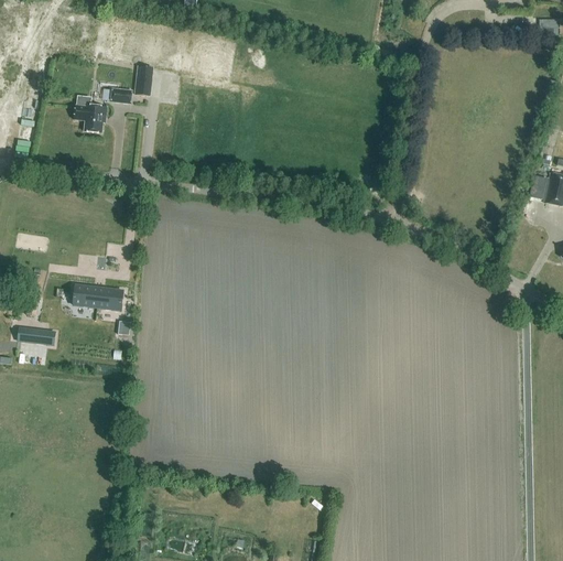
[(562,27),(562,25),(562,17),(542,17),(542,25),(533,25),(533,33),(562,33),(562,27)]
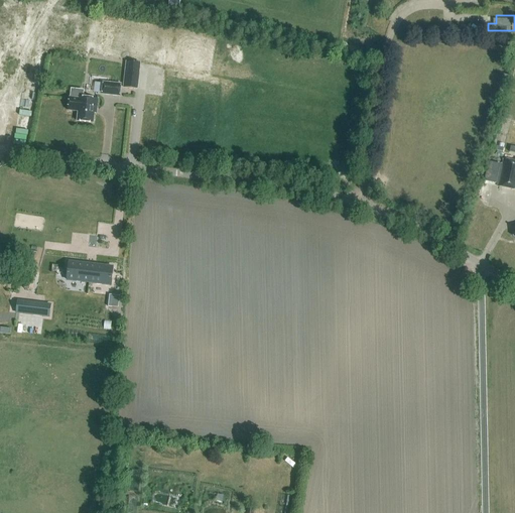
[(135,86),(136,78),(124,77),(123,85),(135,86)]
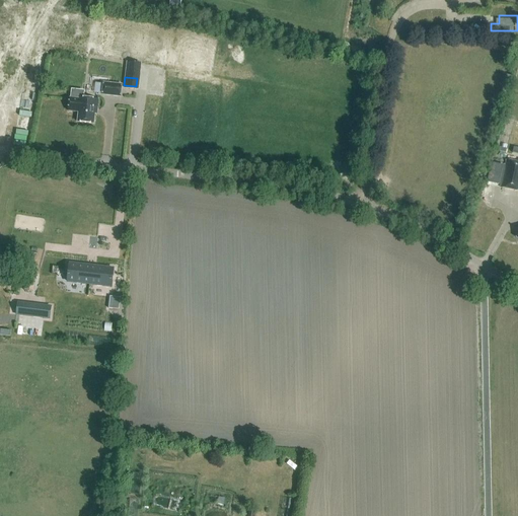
[(121,81),(101,79),(100,92),(120,94),(121,81)]
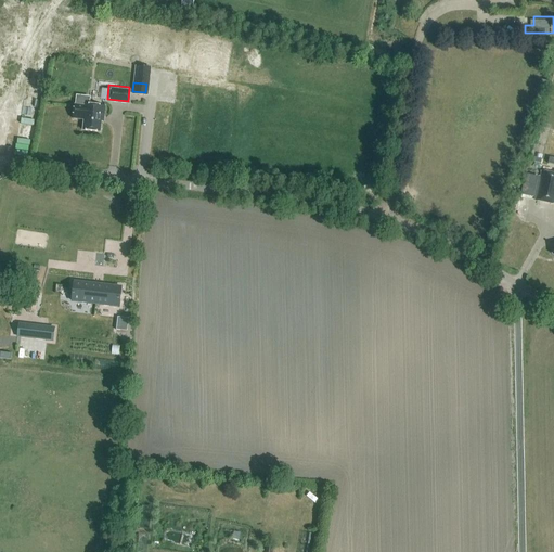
[(72,116),(82,117),(81,127),(99,129),(101,114),(103,114),(104,104),(89,102),(89,94),(75,92),(75,102),(73,101),(72,116)]
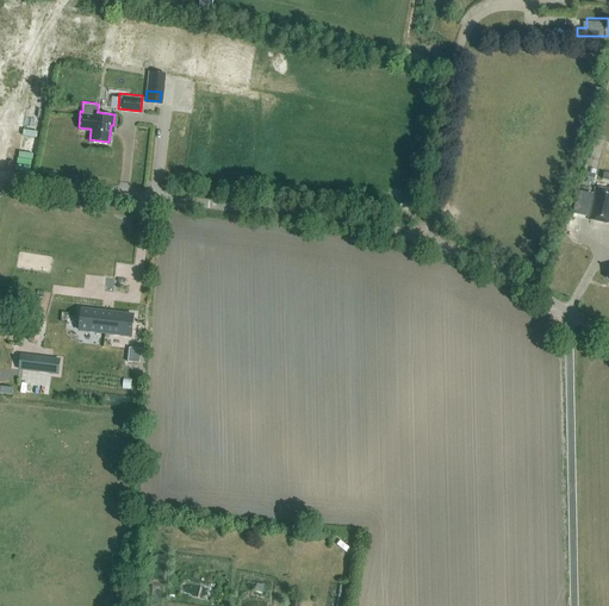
[(608,187),(594,185),(586,217),(608,220),(608,187)]
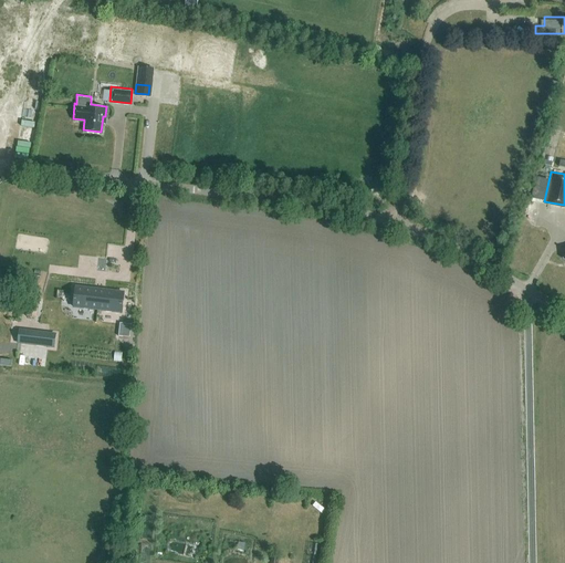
[(70,291),(67,310),(116,315),(118,295),(97,293),(97,294),(91,293),(70,291)]
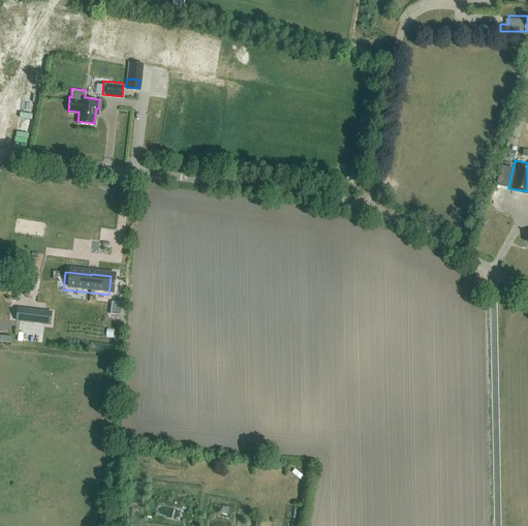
[(33,295),(36,276),(26,275),(24,292),(33,295)]
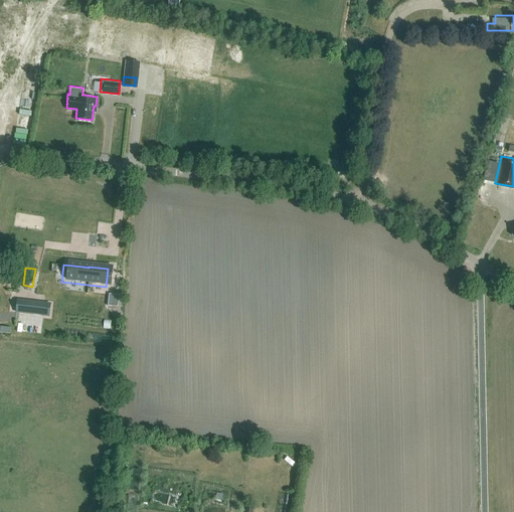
[(19,299),(17,311),(18,311),(26,312),(49,316),(51,304),(19,299)]
